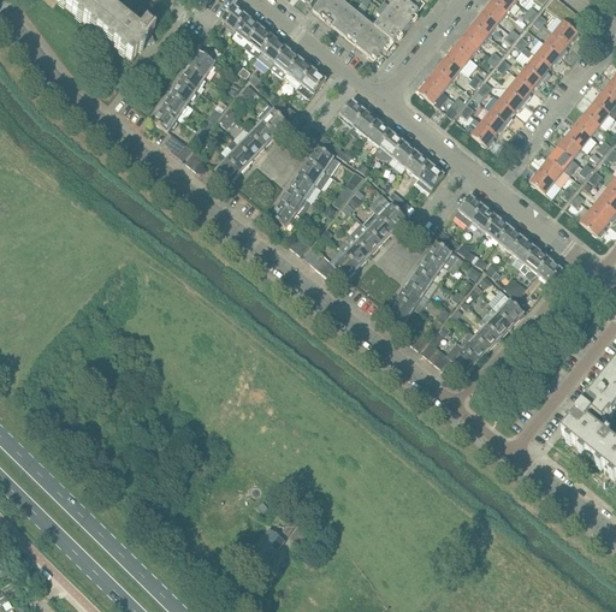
[(58,0),(131,59),(144,41),(147,42),(146,42),(147,43),(154,41),(154,40),(153,40),(150,33),(154,29),(144,22),(137,30),(101,0),(58,0)]
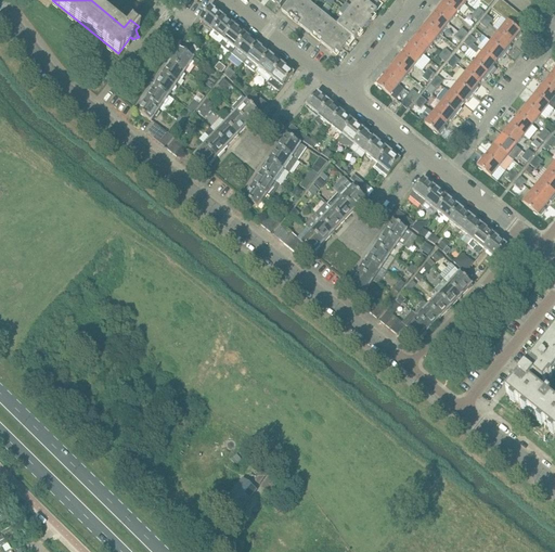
[(288,0),(282,9),(305,27),(320,9),(309,0),(288,0)]
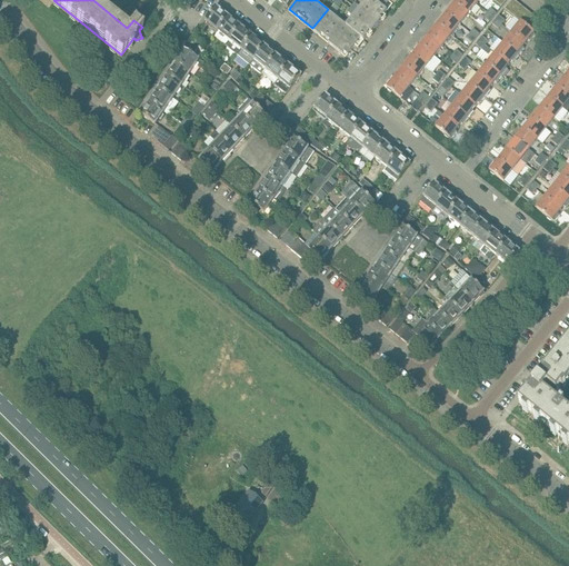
[(355,0),(350,6),(348,9),(351,12),(359,2),(355,0)]
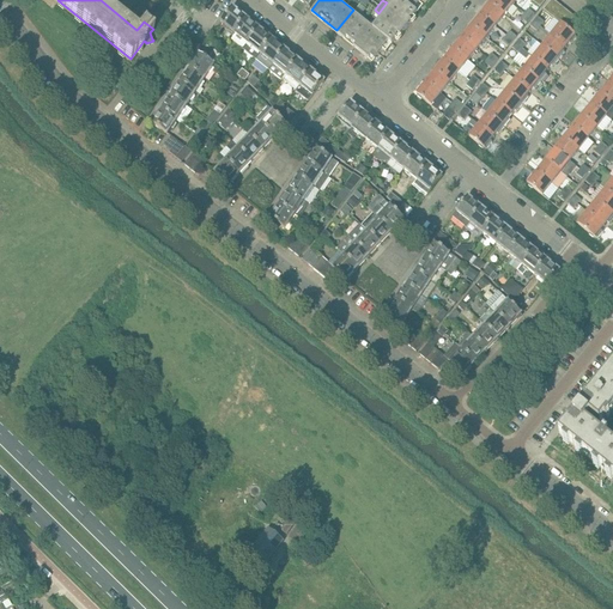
[(394,0),(386,11),(406,26),(412,19),(411,18),(423,2),(419,0),(394,0)]
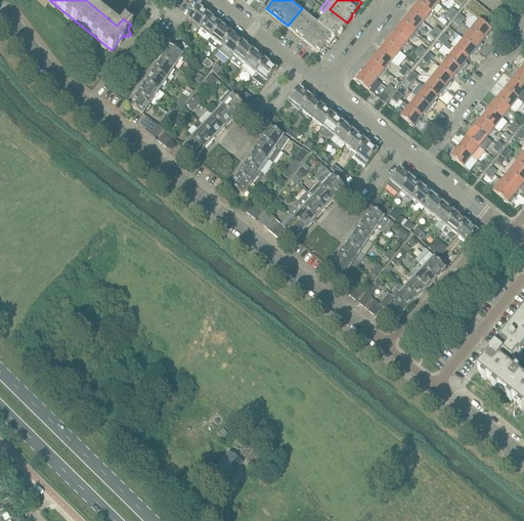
[(410,10),(423,20),(431,10),(418,0),(416,0),(411,6),(412,7),(410,10)]
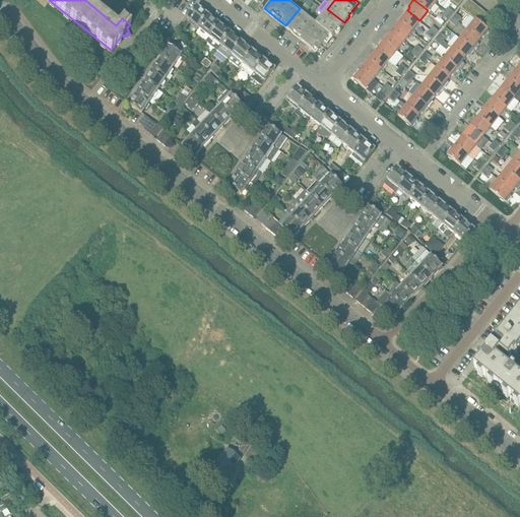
[(428,10),(435,1),(434,0),(414,0),(428,10)]
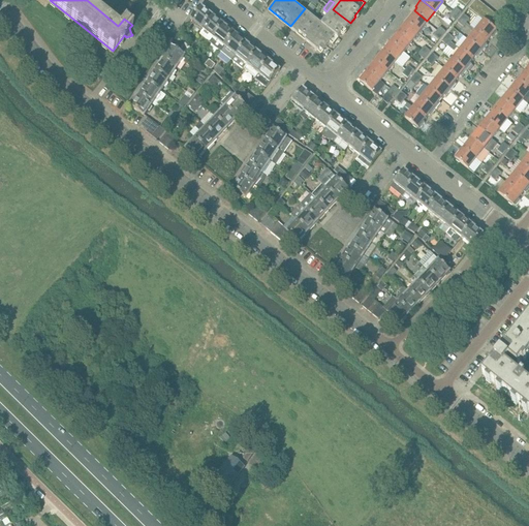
[(472,0),(468,5),(473,9),(480,0),(472,0)]
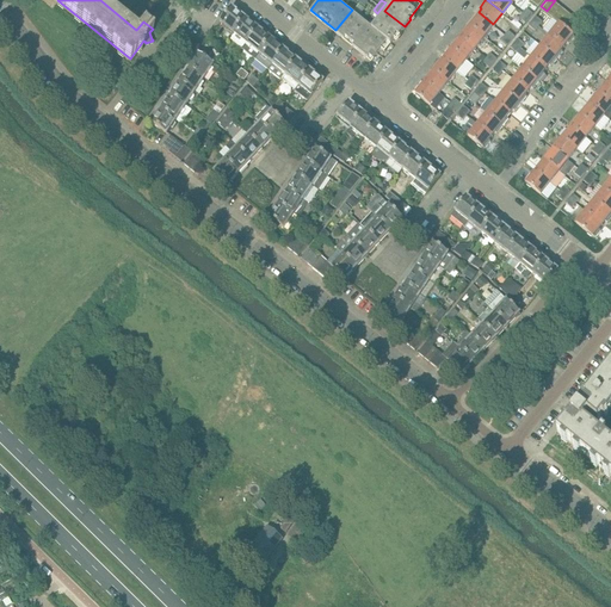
[(555,0),(547,11),(551,16),(561,5),(555,0)]
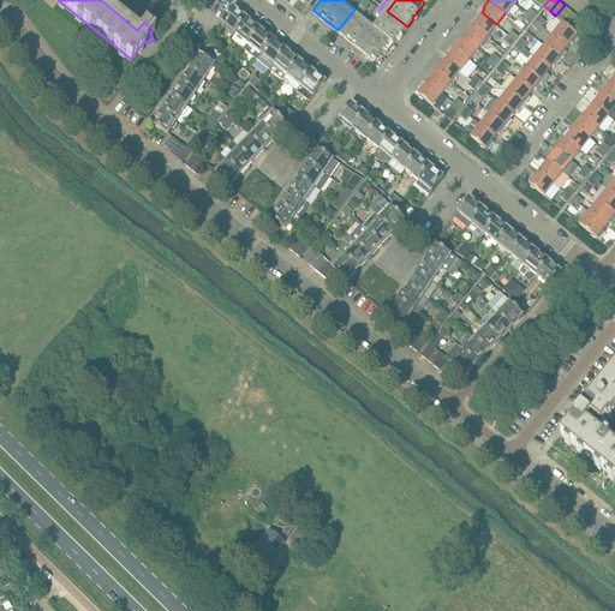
[(221,19),(234,30),(248,15),(234,4),(221,19)]
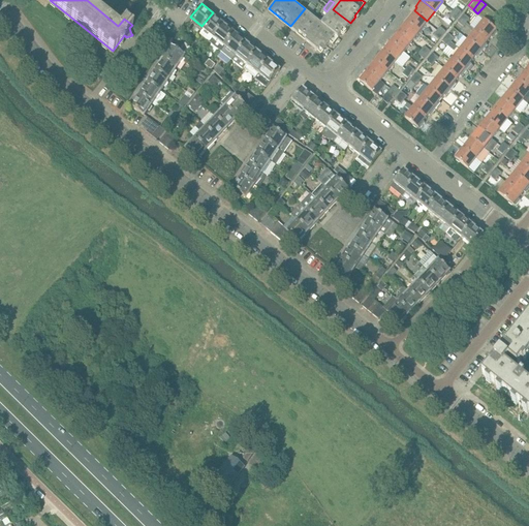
[(477,13),(483,18),(491,7),(486,4),(477,13)]
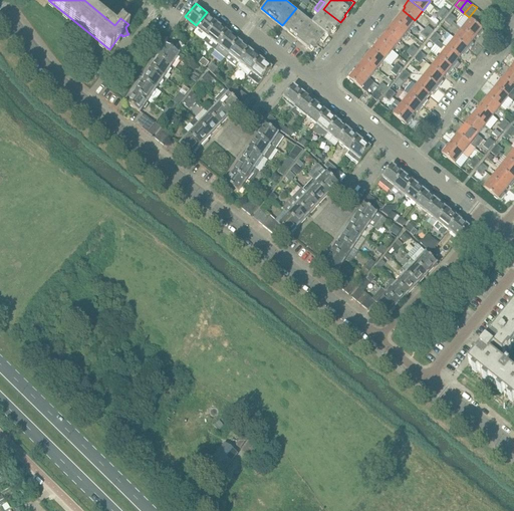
[(445,13),(448,9),(443,5),(440,8),(445,13)]
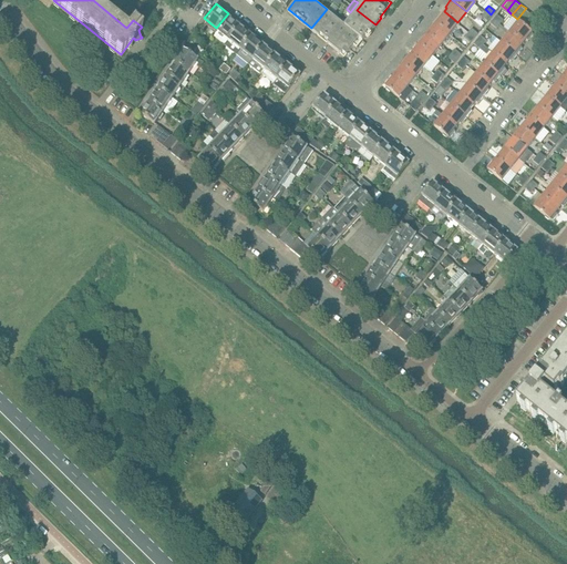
[(526,8),(517,19),(518,19),(523,22),(532,12),(526,8)]
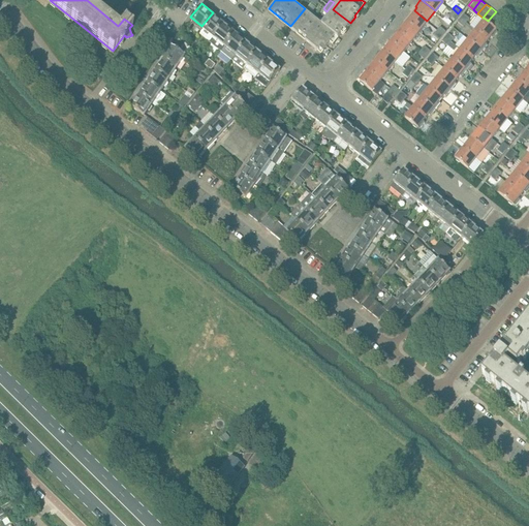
[(318,49),(320,47),(322,49),(322,22),(305,8),(290,26),(318,49)]
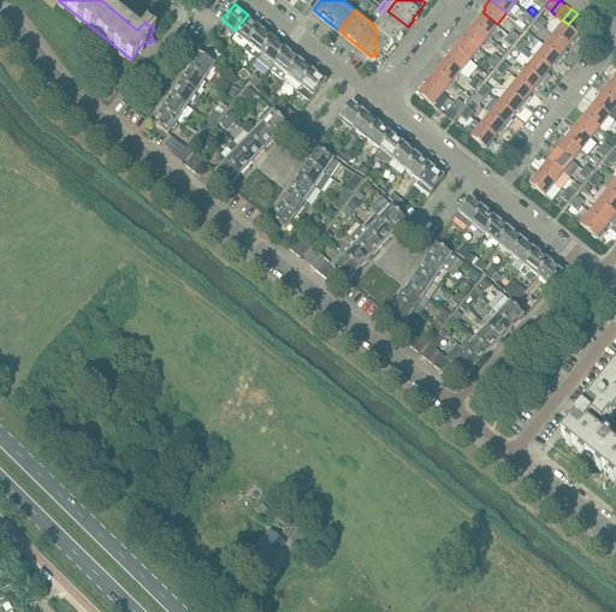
[(533,16),(527,10),(523,15),(529,21),(533,16)]
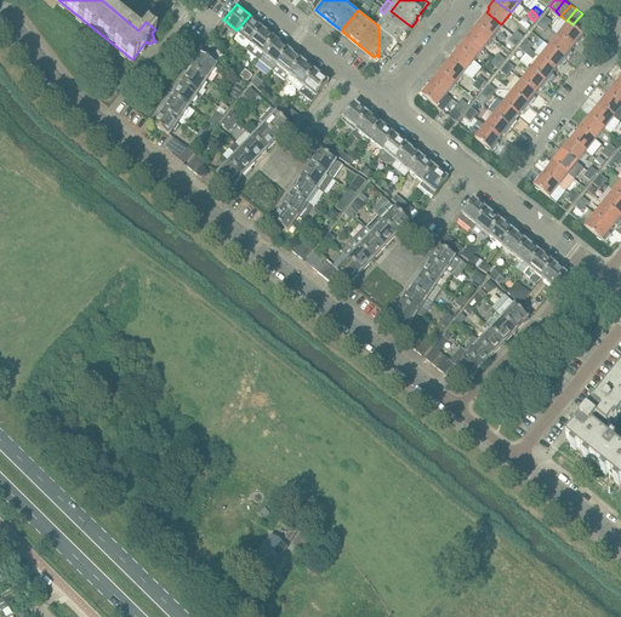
[(391,11),(379,26),(379,57),(387,46),(391,50),(404,33),(405,34),(411,27),(391,11)]
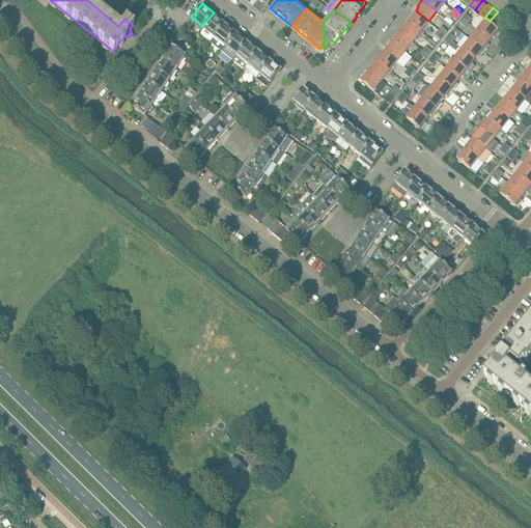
[(412,12),(407,19),(421,30),(426,24),(427,25),(430,22),(428,21),(416,10),(413,14),(412,12)]
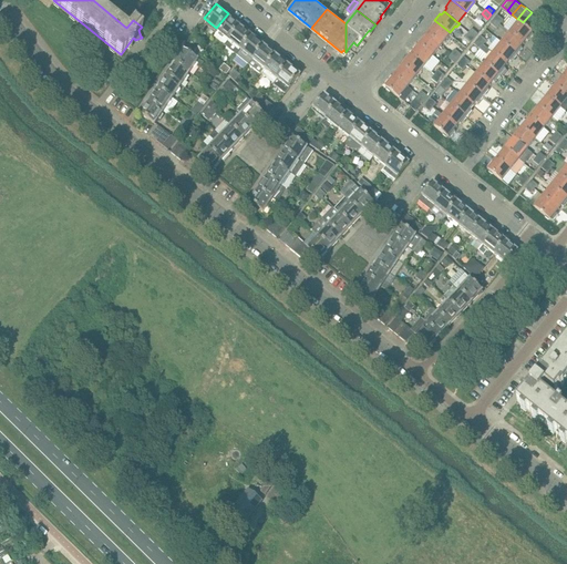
[(497,12),(493,17),(500,21),(503,18),(497,12)]
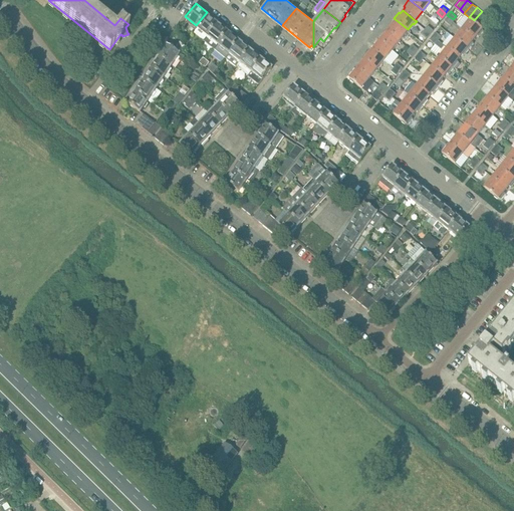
[(217,21),(207,12),(196,25),(207,34),(217,21)]
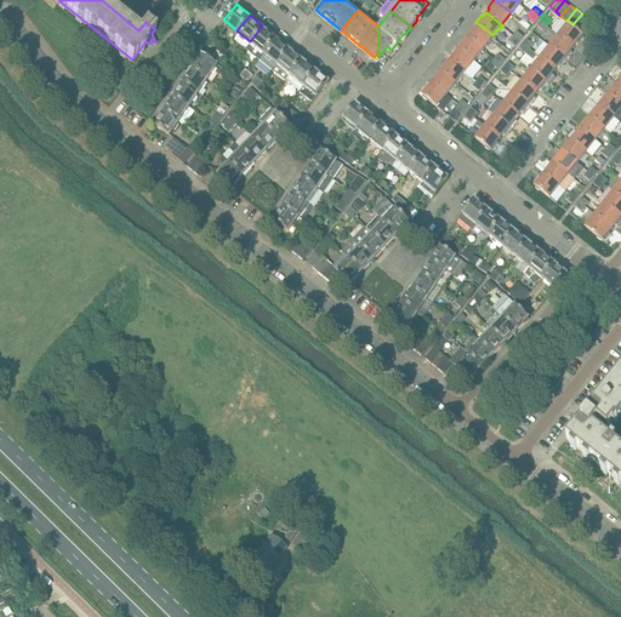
[(560,16),(552,27),(558,33),(574,45),(576,41),(579,43),(582,36),(585,35),(584,33),(573,26),(568,21),(567,21),(560,16)]
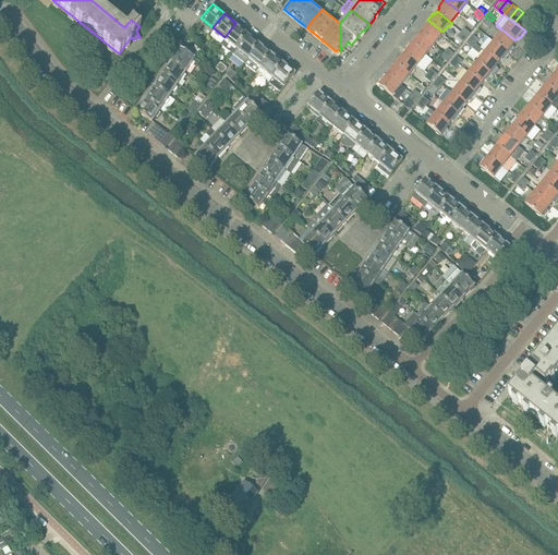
[(488,25),(492,21),(485,16),(483,21),(488,25)]
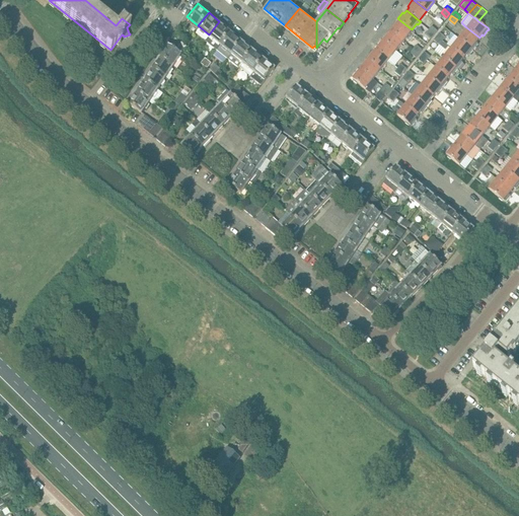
[(391,28),(403,40),(412,29),(397,18),(392,24),(393,25),(391,28)]
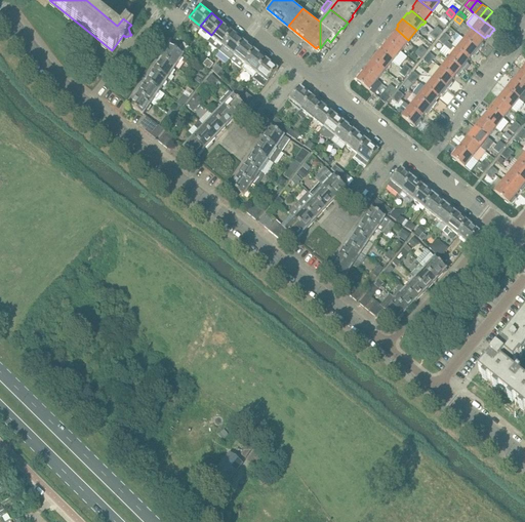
[(221,22),(211,35),(208,39),(218,48),(233,31),(221,22)]
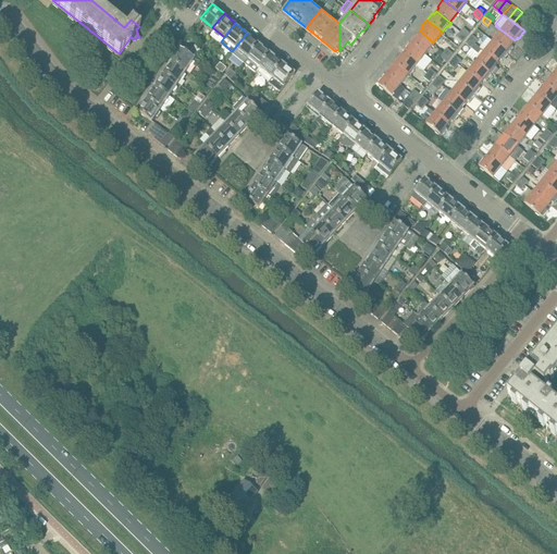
[(466,35),(469,31),(463,25),(460,29),(466,35)]
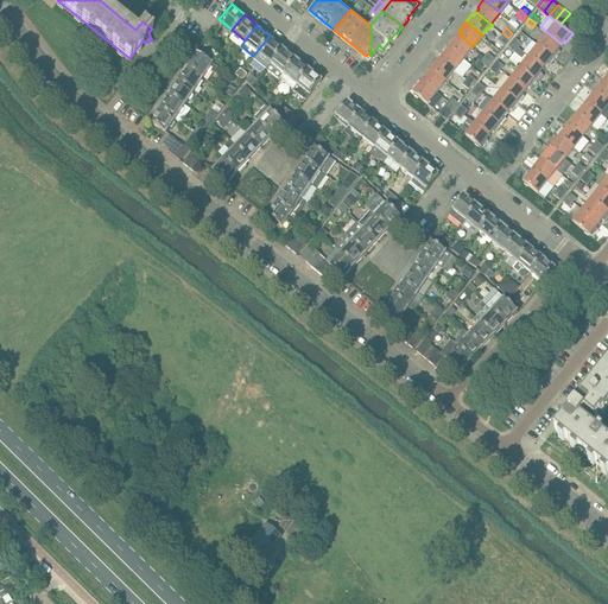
[(505,42),(508,38),(502,32),(498,37),(505,42)]
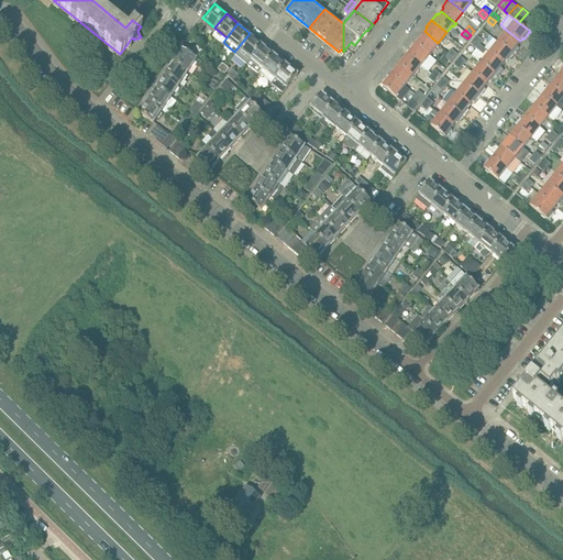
[(517,44),(520,41),(506,30),(498,40),(512,52),(518,45),(517,44)]
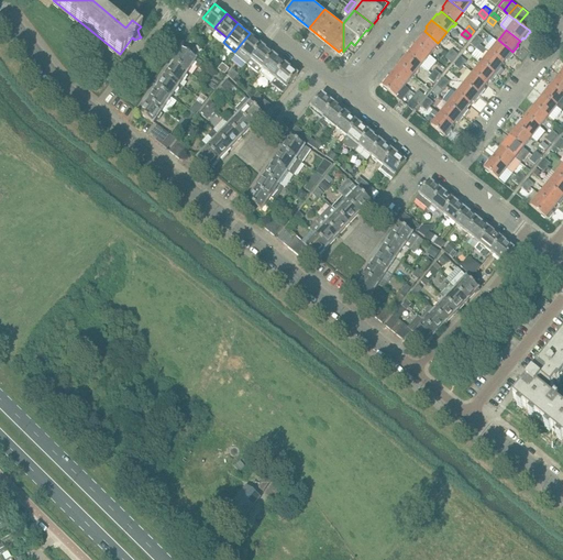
[(430,53),(438,43),(424,31),(421,35),(420,34),(415,41),(430,53)]
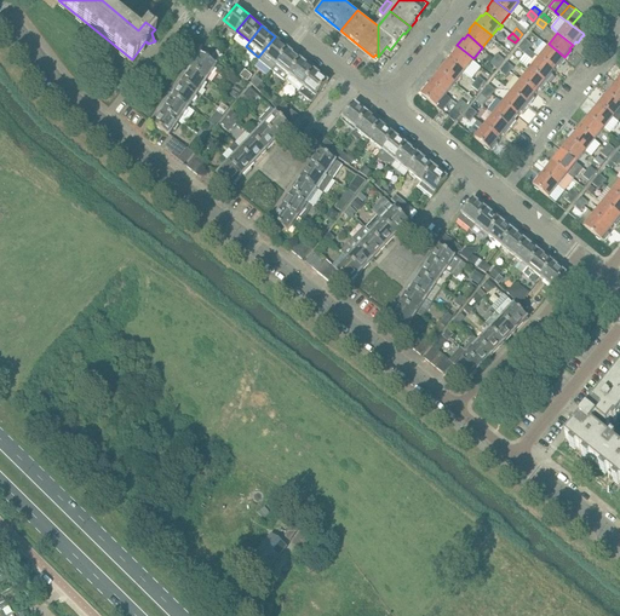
[(275,36),(258,57),(271,68),(288,47),(275,36)]
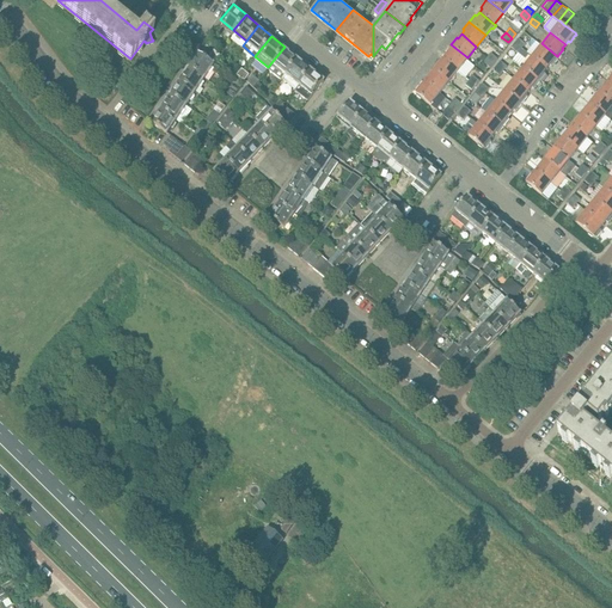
[(519,36),(514,41),(521,45),(525,41),(519,36)]
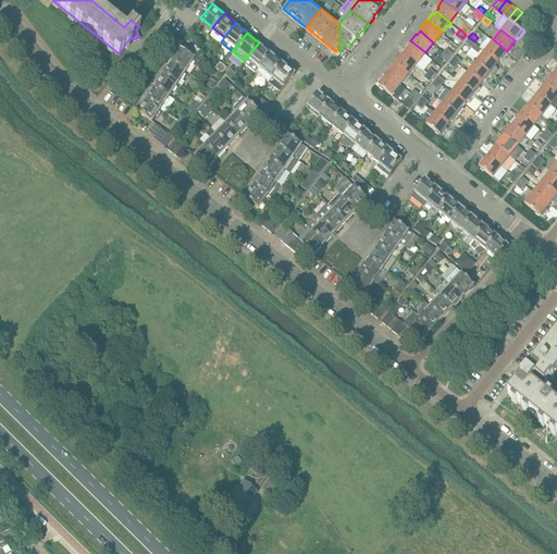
[(471,46),(474,41),(468,37),(465,40),(471,46)]
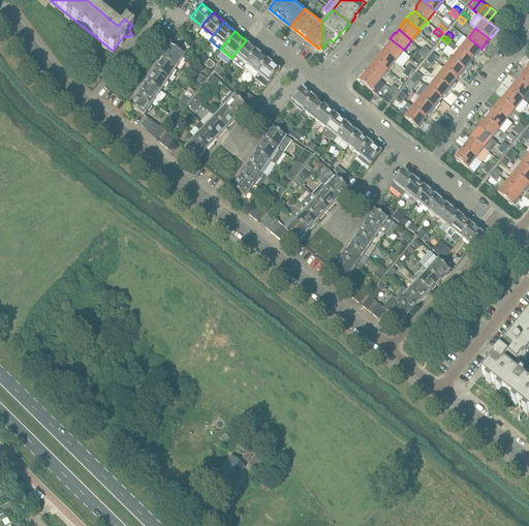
[(468,37),(460,48),(473,58),(475,54),(477,55),(481,49),(468,37)]
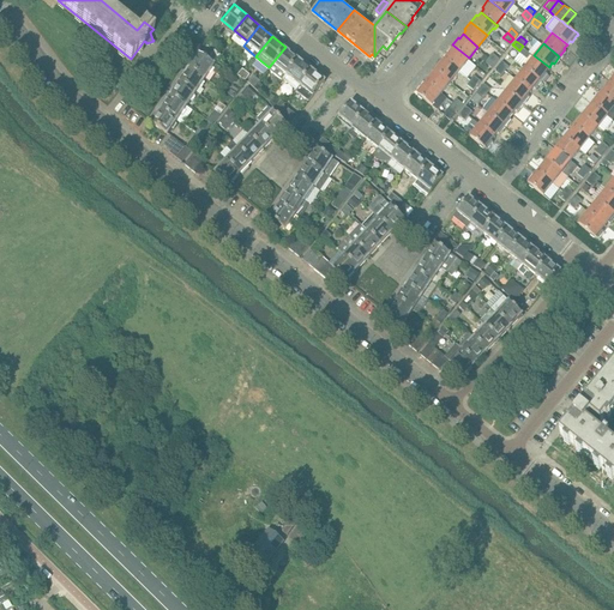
[(459,68),(469,58),(452,44),(446,52),(447,53),(445,56),(459,68)]
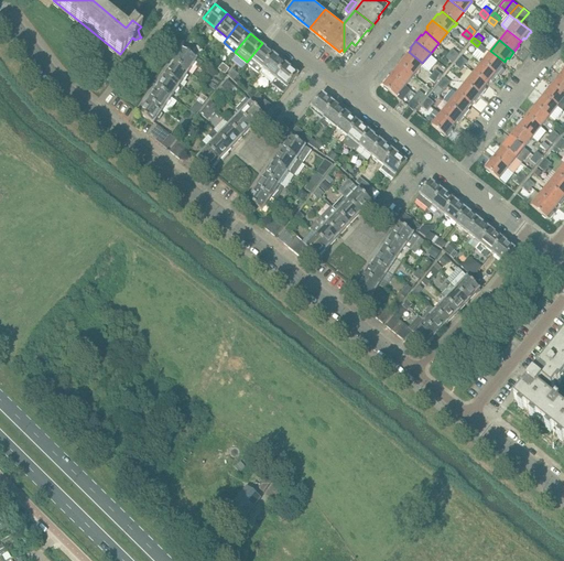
[(259,72),(260,71),(274,52),(262,43),(247,62),(259,72)]
